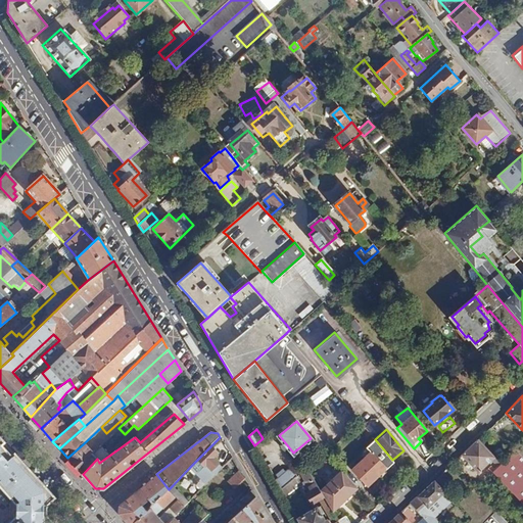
[(50,522),(45,517),(45,511),(45,505),(53,496),(0,437),(0,495),(7,505),(8,510),(8,517),(1,522),(50,522)]
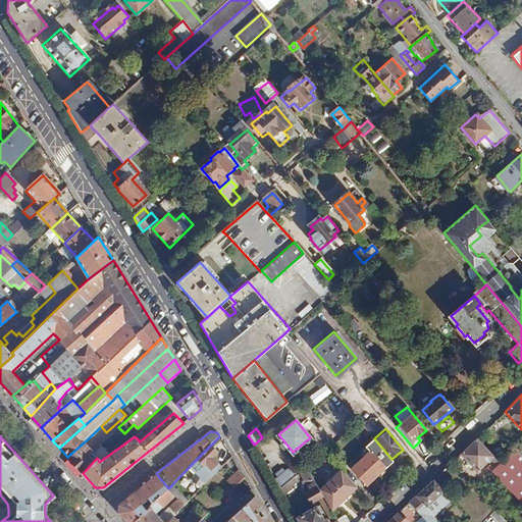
[(370,452),(345,475),(356,487),(363,480),(366,484),(375,475),(380,475),(384,471),(384,468),(393,461),(392,459),(374,438),(365,447),(370,452)]
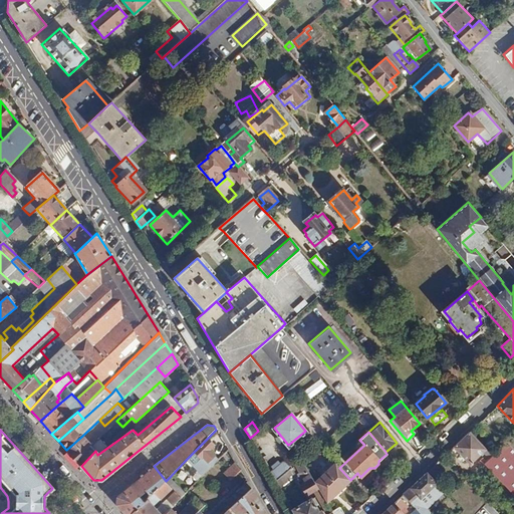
[(470,432),(453,448),(469,465),(483,452),(489,458),(492,455),(470,432)]
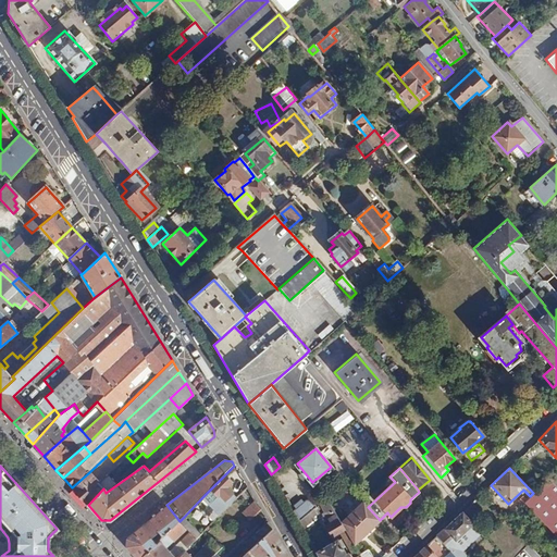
[(72,487),(88,505),(103,489),(89,472),(72,487)]
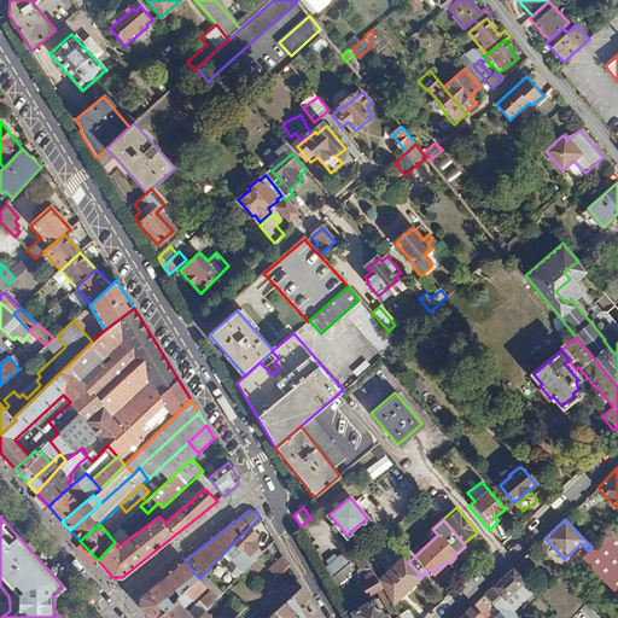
[(256,535),(249,528),(223,553),(243,572),(262,553),(256,548),(257,547),(250,541),(256,535)]
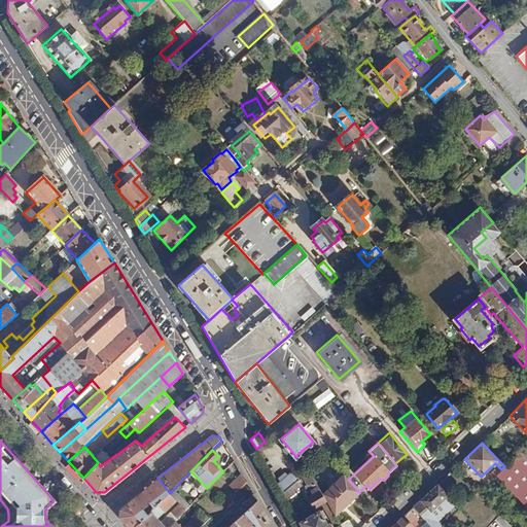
[(501,469),(498,472),(495,476),(526,508),(526,461),(519,453),(504,466),(501,469)]
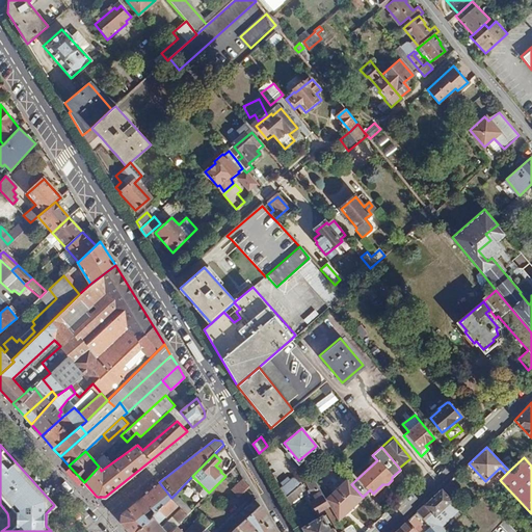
[(499,473),(495,477),(499,481),(500,480),(503,477),(499,473)]
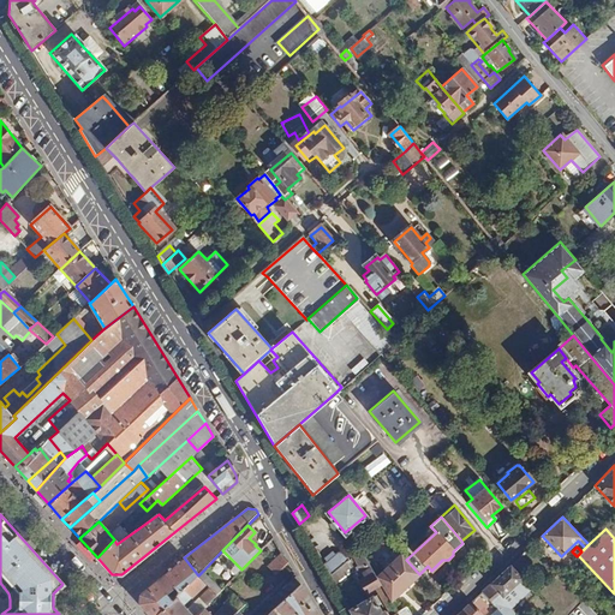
[(393,607),(390,602),(376,578),(362,550),(348,562),(330,578),(336,587),(357,569),(363,580),(360,583),(368,593),(375,589),(387,610),(393,607)]
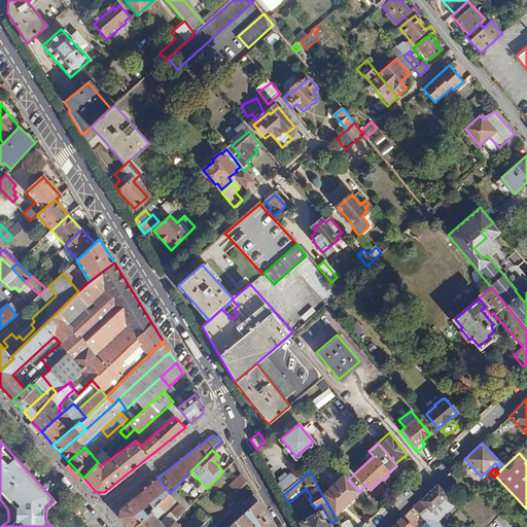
[(277,485),(283,495),(299,482),(295,476),(289,473),(288,475),(285,472),(279,478),(282,481),(277,485)]
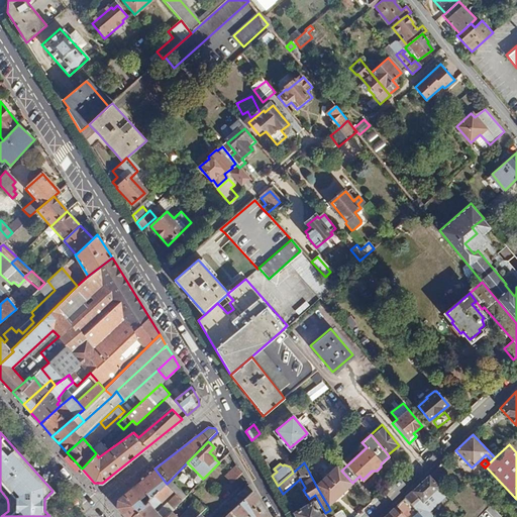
[(352,483),(341,471),(336,466),(316,486),(328,506),(352,483)]
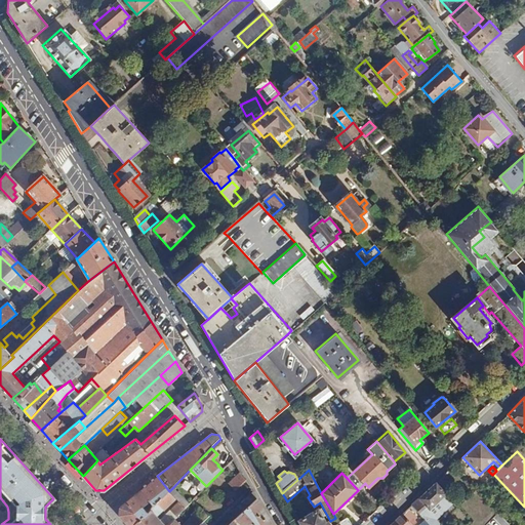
[(445,474),(436,483),(447,495),(456,486),(445,474)]
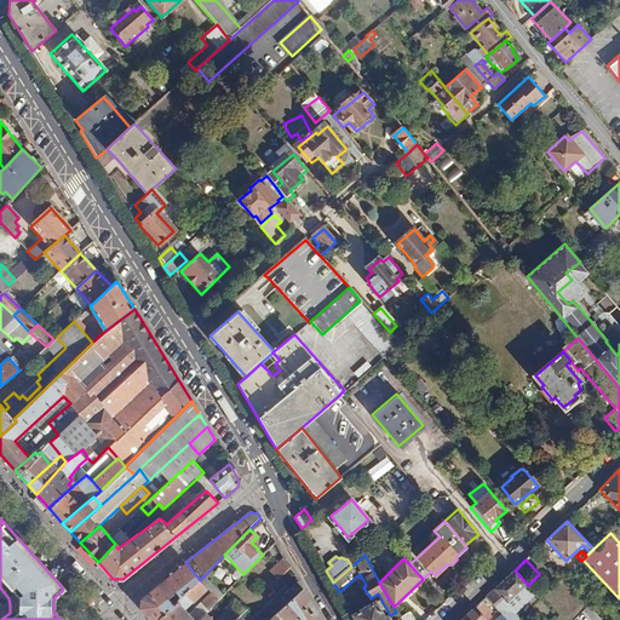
[(141,607),(151,619),(155,619),(171,606),(167,600),(174,592),(179,598),(200,580),(185,562),(141,598),(141,607)]
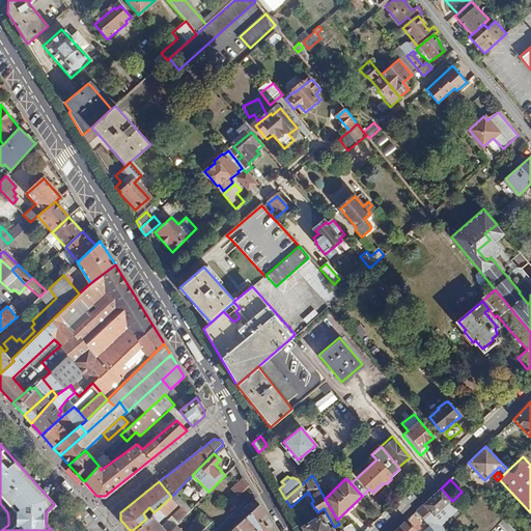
[(416,511),(431,526),(436,530),(444,530),(445,530),(440,526),(458,507),(452,501),(441,488),(416,511)]
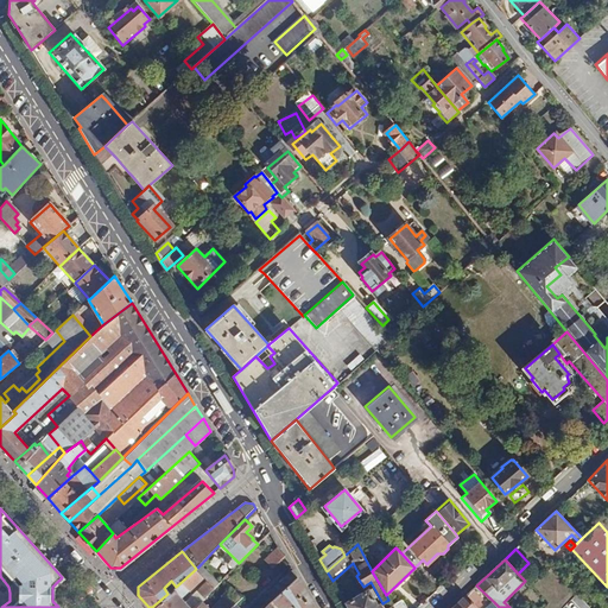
[(201,564),(196,569),(201,574),(206,569),(201,564)]
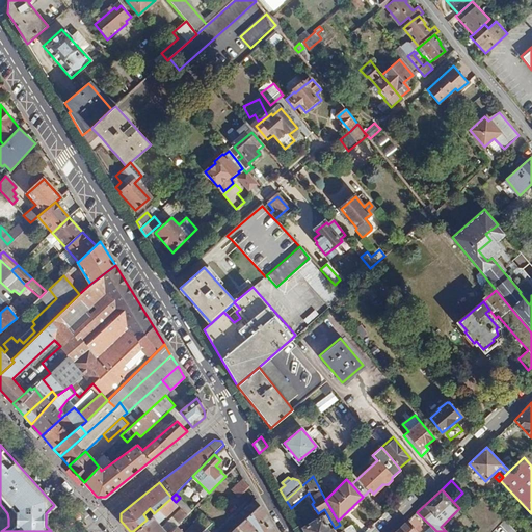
[(133,531),(164,531),(156,522),(160,517),(159,515),(162,512),(166,516),(178,505),(176,502),(171,498),(154,513),(147,520),(133,531)]
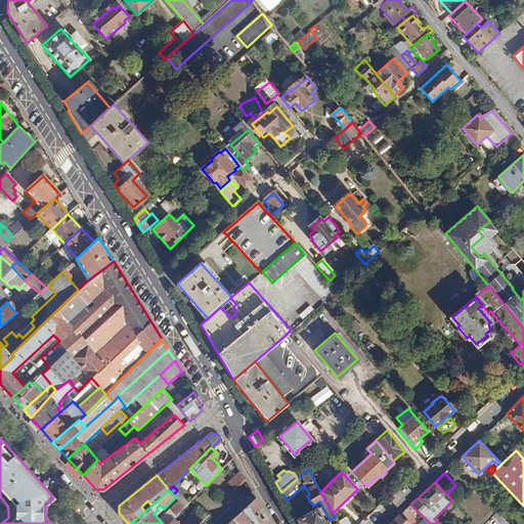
[(241,511),(255,496),(251,490),(235,506),(241,511)]
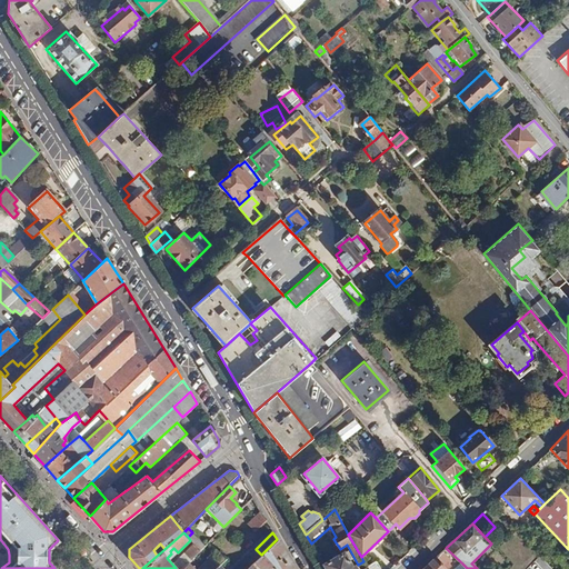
[(293,568),(277,539),(261,555),(246,568),(293,568)]
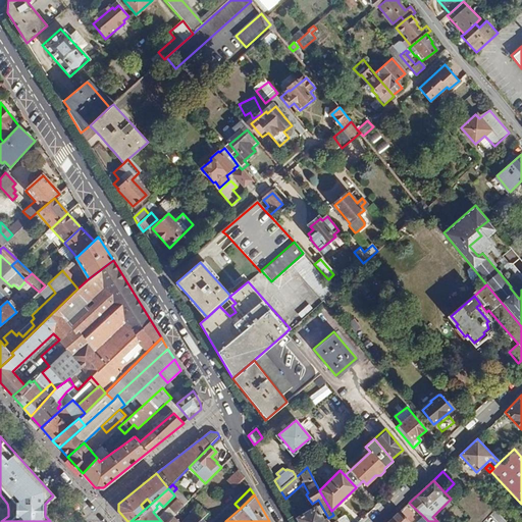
[(162,515),(168,521),(173,518),(172,517),(184,506),(177,499),(162,515)]
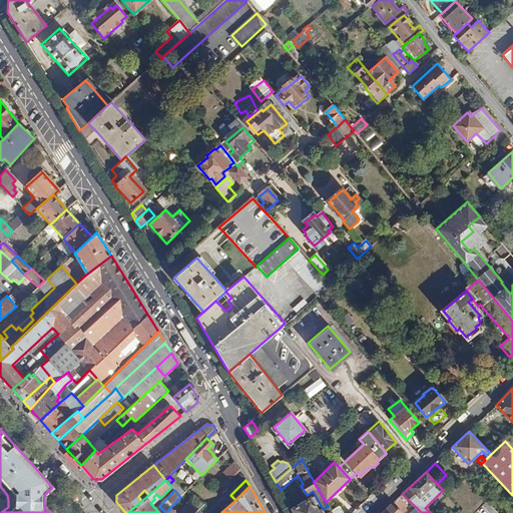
[(194,512),(198,509),(203,505),(194,496),(178,512),(174,512),(170,509),(165,512),(194,512)]
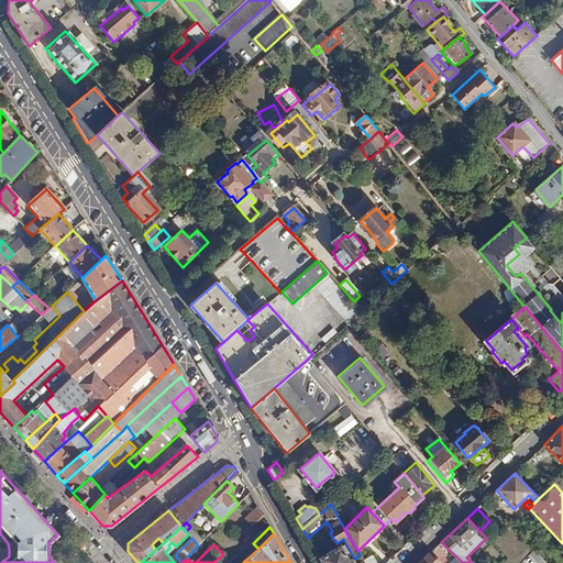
[(329,554),(320,560),(322,562),(352,562),(350,560),(348,561),(340,548),(329,554)]
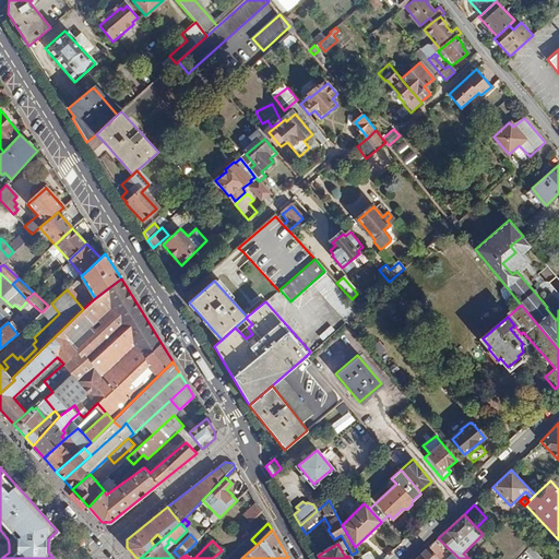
[(439,558),(428,547),(416,558),(439,558)]
